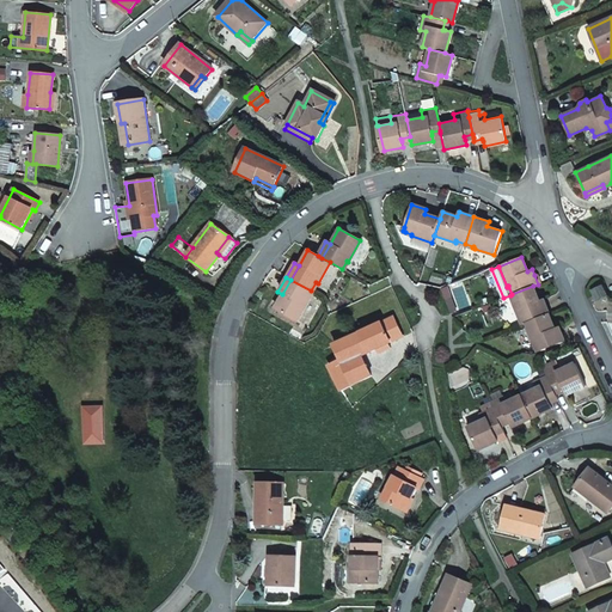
[(311,291),(291,280),(282,294),(279,301),(274,310),(295,322),(307,301),(306,300),(311,291)]
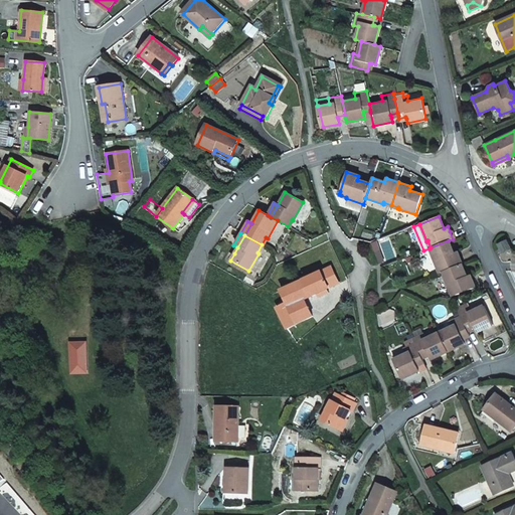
[(511,247),(507,239),(506,238),(497,243),(501,252),(511,247)]
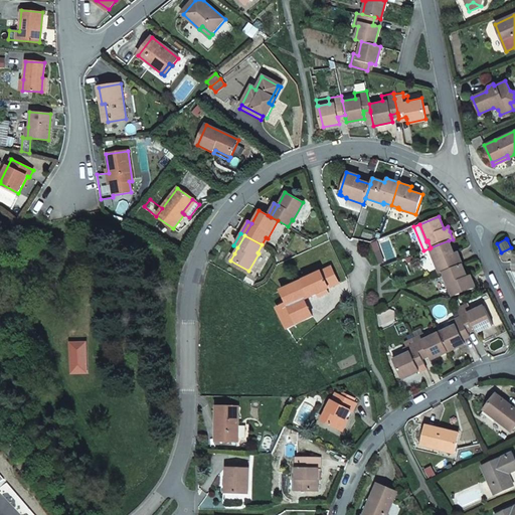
[(449,240),(431,247),(430,248),(437,266),(438,266),(441,272),(443,272),(461,264),(462,264),(458,251),(454,252),(449,240)]
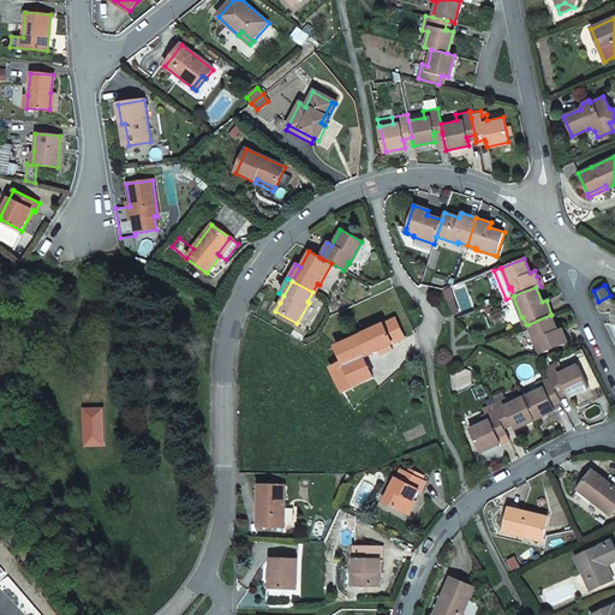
[(550,315),(529,324),(537,345),(538,345),(542,353),(567,344),(562,329),(557,330),(550,315)]
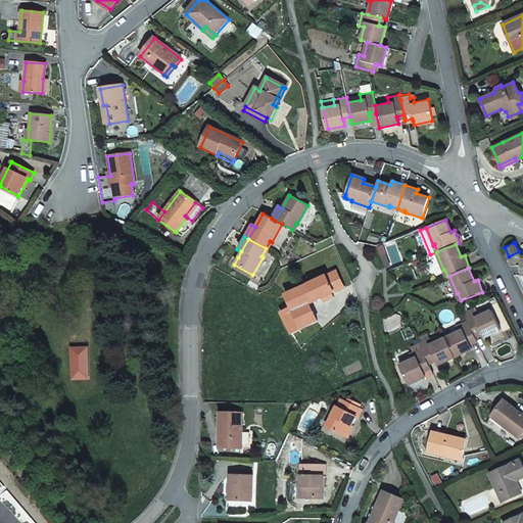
[(310,302),(344,286),(337,270),(286,294),(291,306),(281,312),(291,332),(318,320),(310,302)]
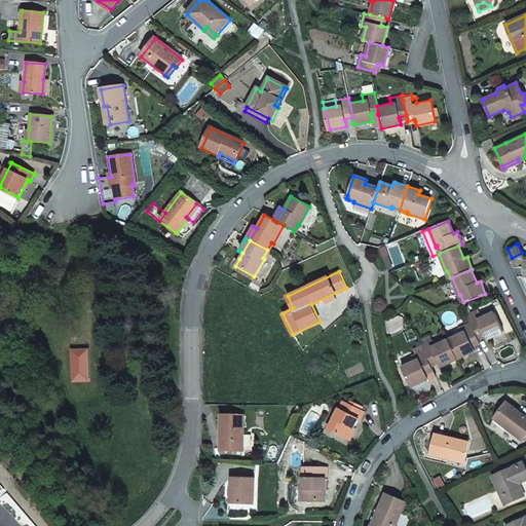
[(504,335),(496,314),(483,321),(481,315),(468,321),(471,326),(476,338),(484,335),(485,338),(487,342),(504,335)]
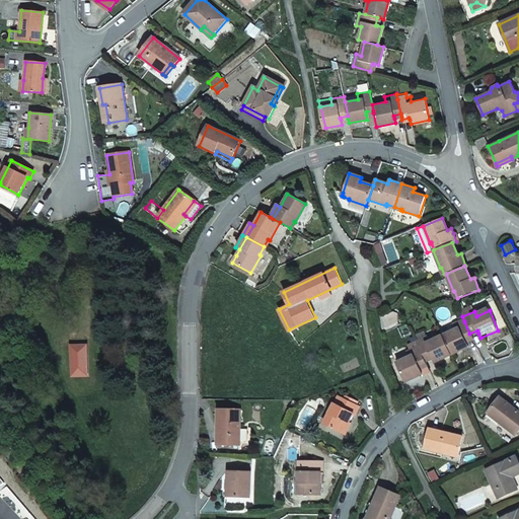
[(469,334),(464,321),(452,326),(454,331),(442,337),(450,355),(467,348),(465,344),(464,342),(471,338),(471,337),(469,334)]
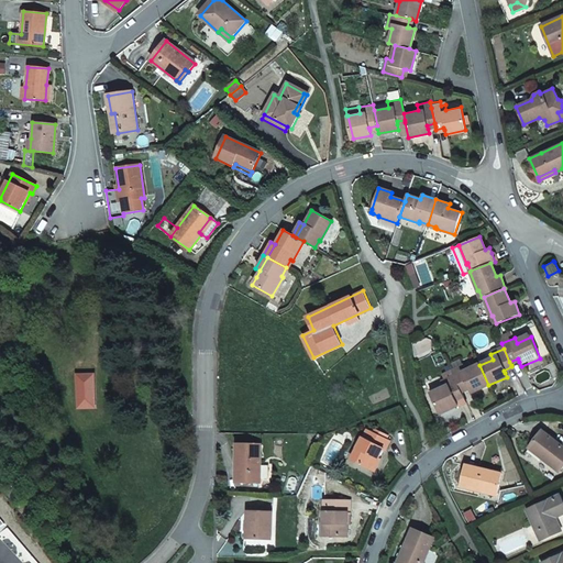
[(488,385),(479,365),(465,372),(463,366),(451,372),(453,377),(459,389),(466,386),(467,389),(468,393),(488,385)]
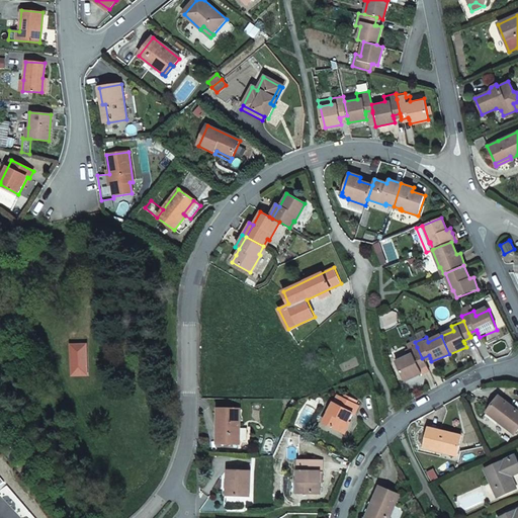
[(82,342),(67,343),(68,373),(83,372),(82,342)]
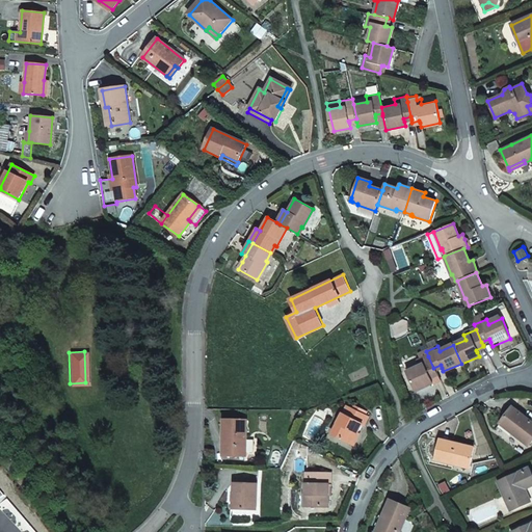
[(435,374),(434,371),(433,368),(428,356),(417,361),(419,366),(406,371),(415,392),(432,384),(430,380),(429,377),(435,374)]
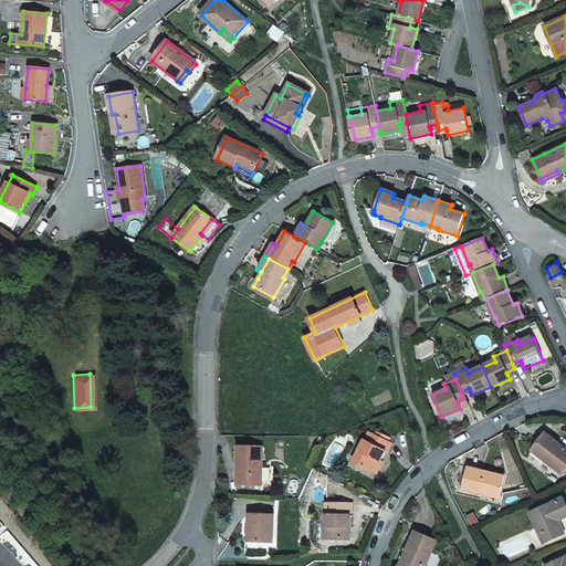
[(563,473),(565,468),(565,447),(546,431),(534,446),(547,457),(546,459),(563,473)]
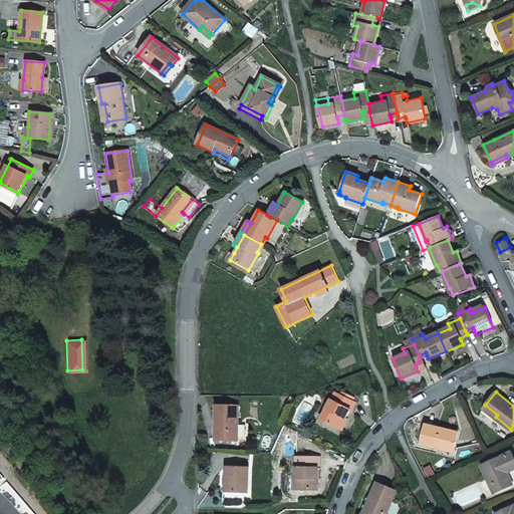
[(346,411),(347,412),(351,404),(331,394),(318,420),(337,430),(346,411)]
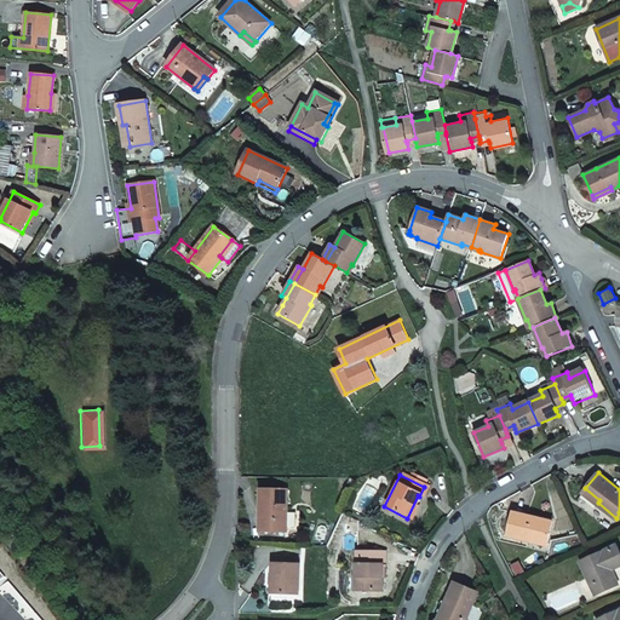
[(267,524),(288,526),(288,483),(263,482),(263,503),(267,503),(267,524)]
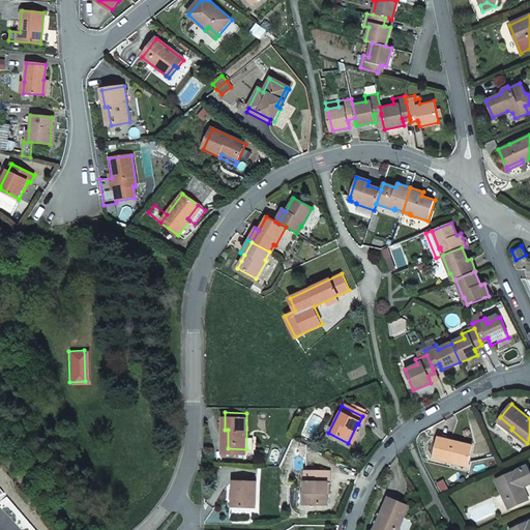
[(320,418),(311,414),(300,434),(311,439),(320,418)]
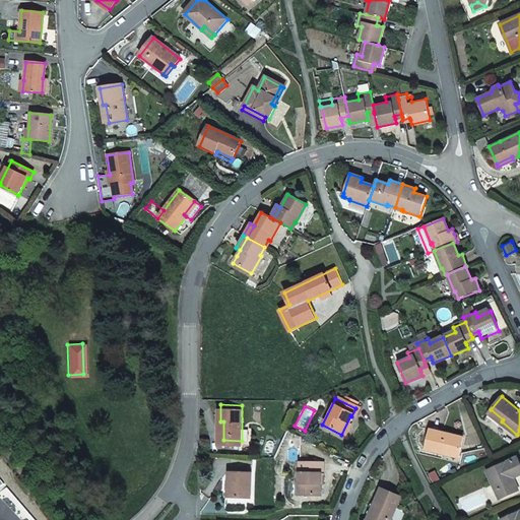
[(502,421),(503,419),(491,409),(489,411),(502,421)]
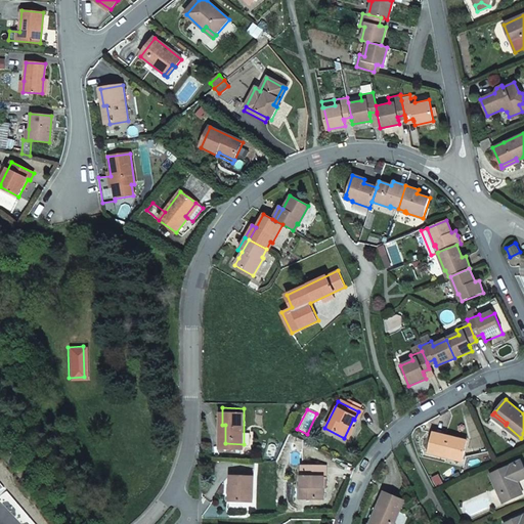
[(447,452),(463,456),(467,440),(434,431),(429,451),(446,455),(447,452)]
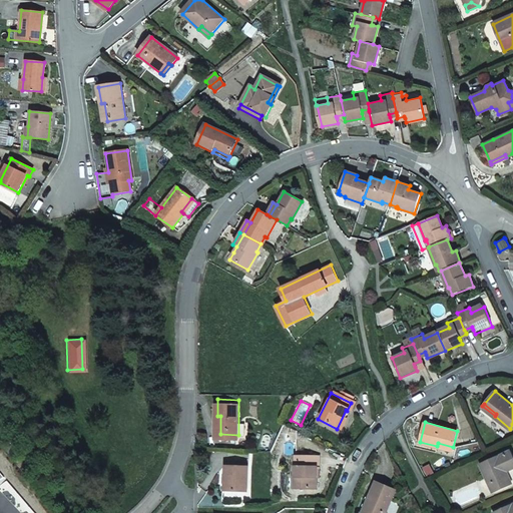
[(511,482),(506,470),(512,467),(512,455),(511,450),(480,464),(492,491),(511,482)]
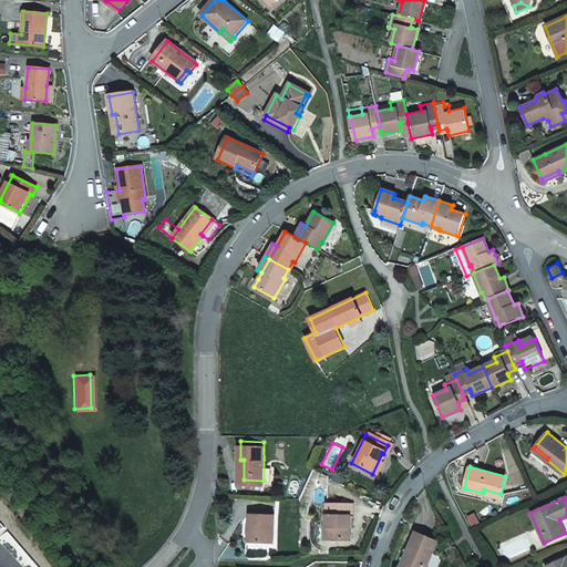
[(351,522),(351,511),(353,511),(353,498),(327,498),(327,534),(351,534),(351,522)]
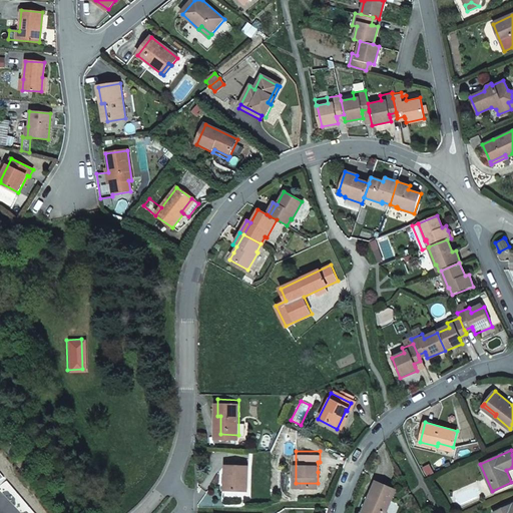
[(225,485),(247,486),(247,462),(226,461),(225,485)]
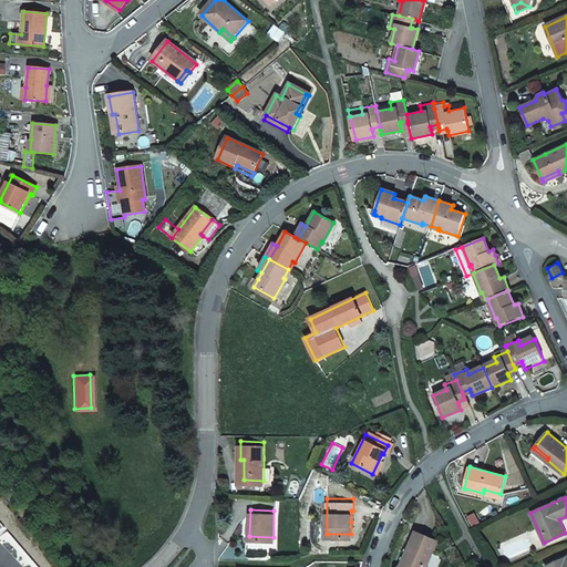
[(406,566),(424,566),(437,536),(416,528),(409,547),(412,548),(404,566),(406,566)]
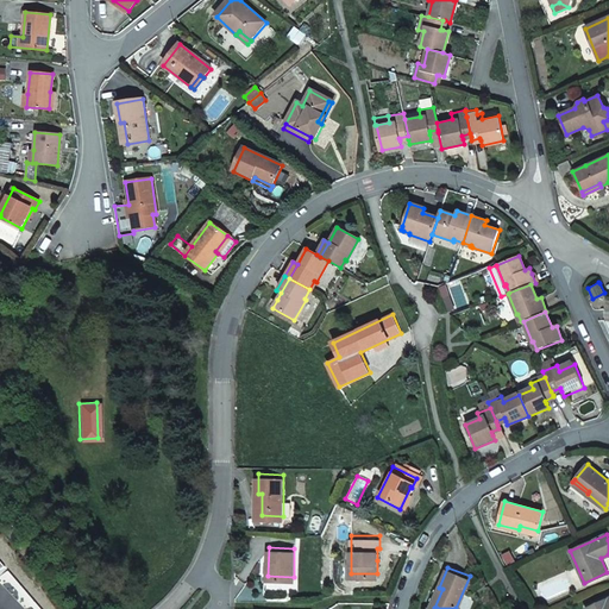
[(434,608),(443,589),(439,588),(435,585),(428,606),(434,608)]
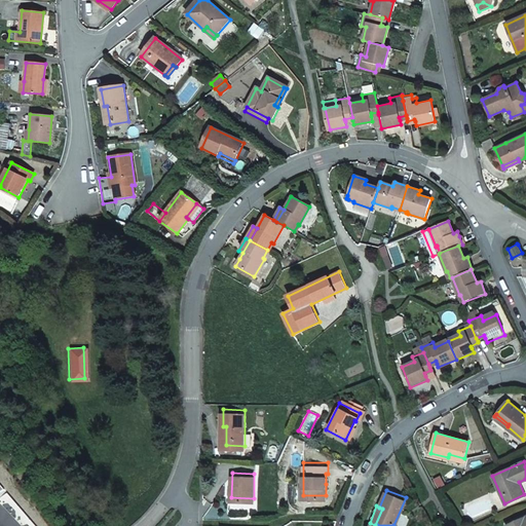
[(525,525),(525,516),(505,525),(525,525)]
